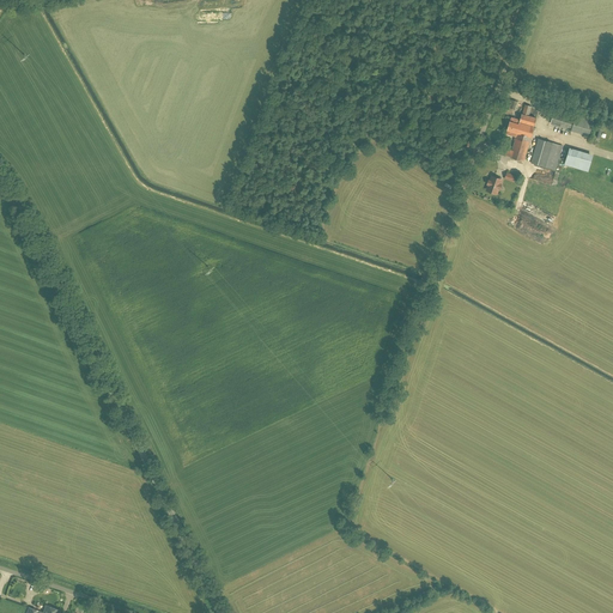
[(528,116),(532,107),(526,105),(522,114),(520,120),(511,117),(510,122),(510,121),(508,129),(507,134),(516,137),(513,150),(508,149),(505,156),(510,157),(523,161),(528,145),(529,145),(530,138),(532,138),(534,128),(536,119),(528,116)]
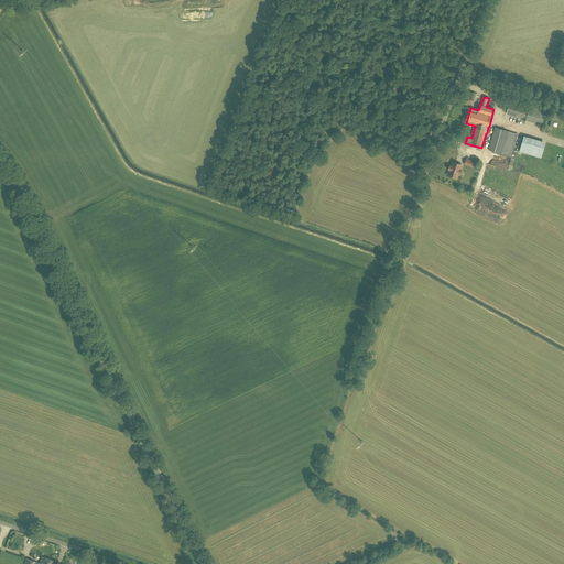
[(525,119),(530,106),(511,100),(507,114),(525,119)]
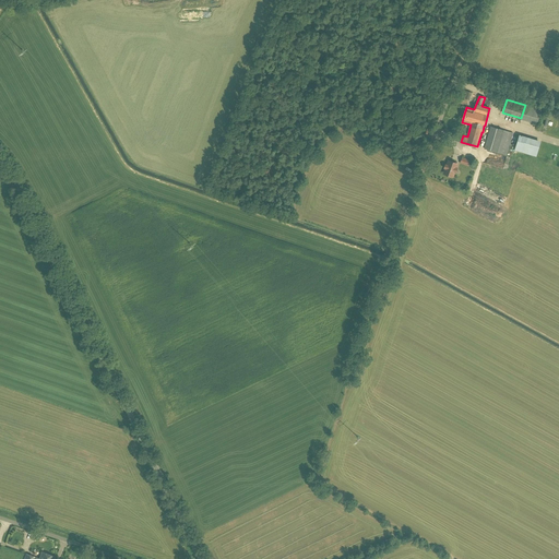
[(507,155),(513,133),(494,128),(490,127),(484,149),(488,150),(507,155)]
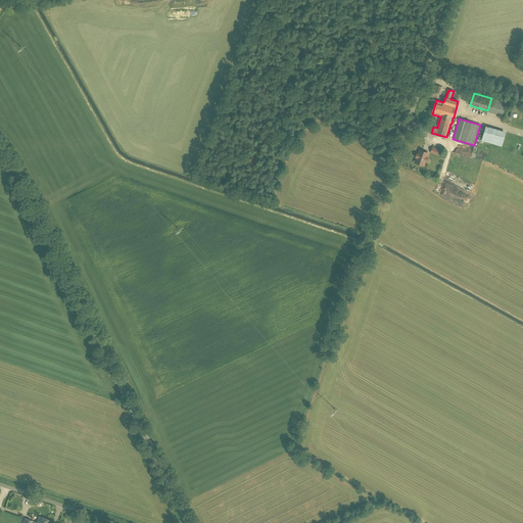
[(502,147),(506,132),(485,126),(481,140),(502,147)]
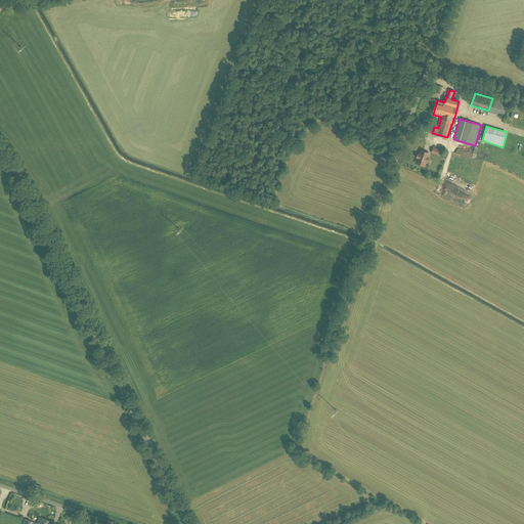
[(439,156),(441,150),(433,147),(431,154),(439,156)]
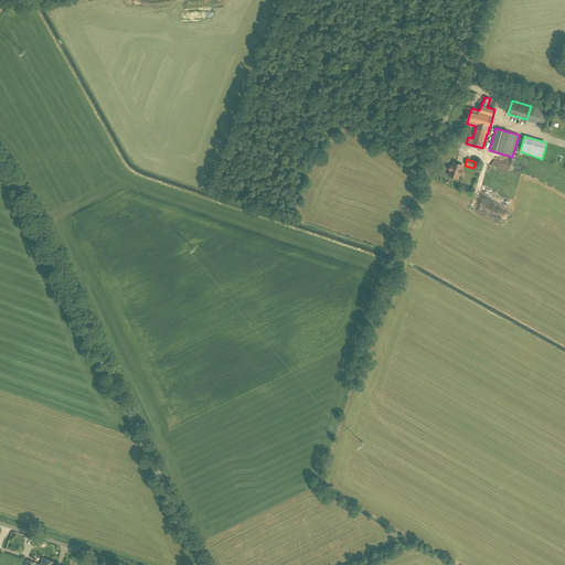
[(460,170),(462,167),(454,163),(452,167),(451,167),(450,170),(449,174),(458,178),(459,173),(460,173),(461,170),(460,170)]
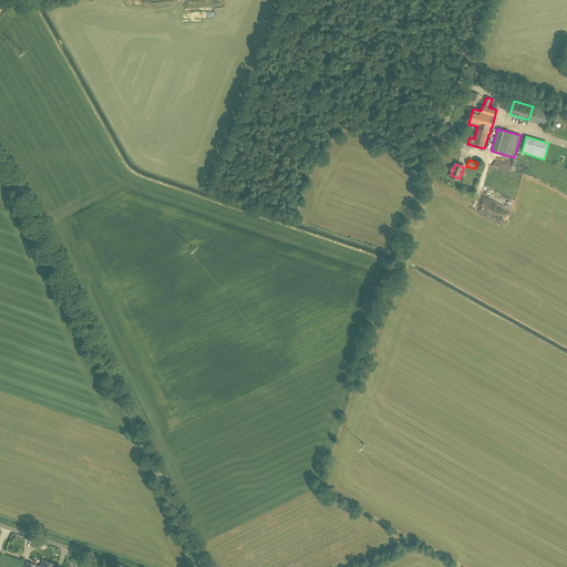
[(485,202),(481,208),(493,215),(497,207),(485,202)]
